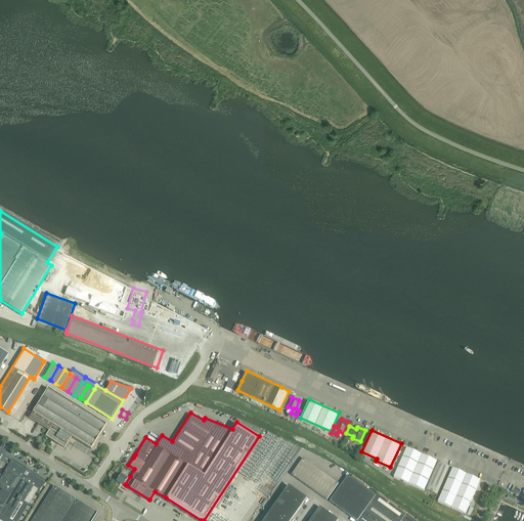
[(406,445),(394,475),(424,488),(437,459),(406,445)]
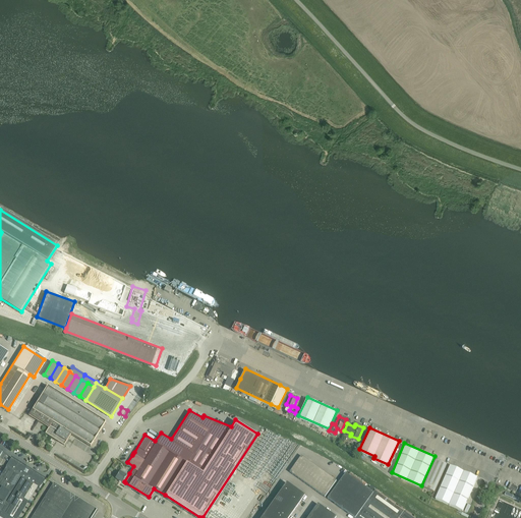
[(337,478),(301,453),(290,470),(325,495),(337,478)]
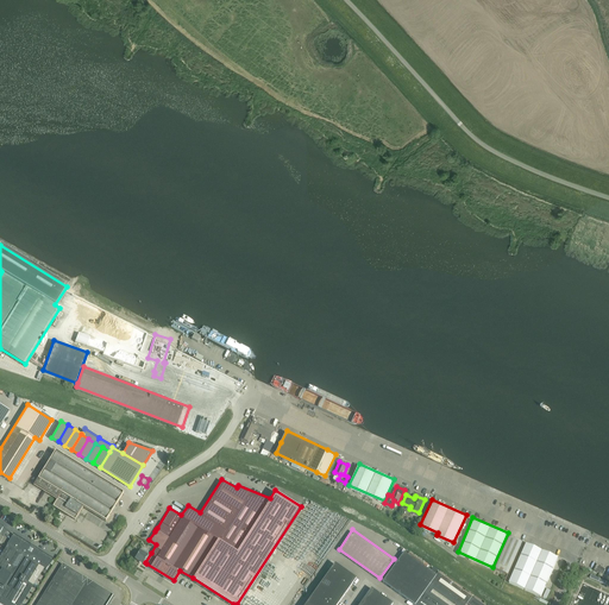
[(0,554),(0,604),(18,604),(44,566),(45,567),(52,555),(13,531),(6,542),(7,543),(0,554)]
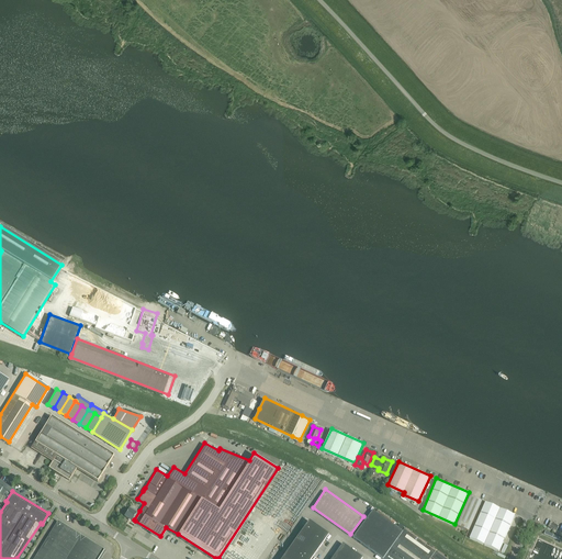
[(470,493),(457,523),(462,525),(469,528),(482,499),(470,493)]
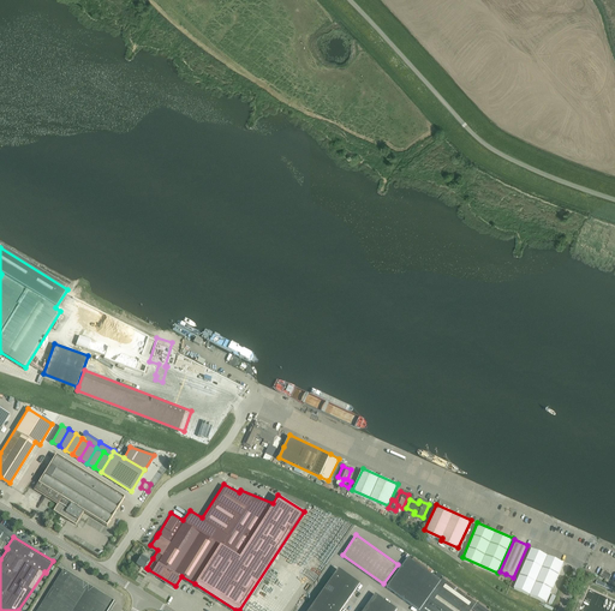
[(547,600),(563,561),(531,546),(514,586),(547,600)]
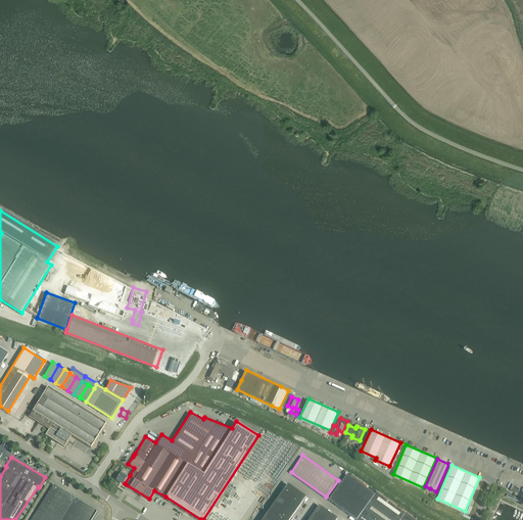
[(121,471),(115,478),(125,483),(130,475),(124,471),(121,471)]
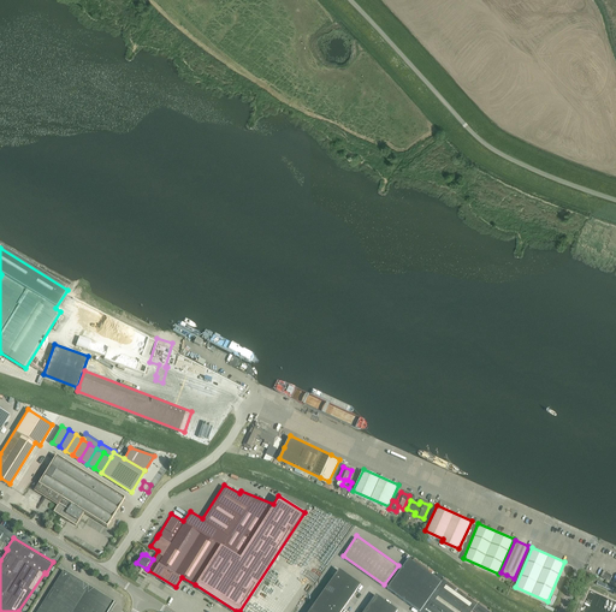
[(442,580),(442,578),(409,556),(400,569),(415,581),(424,586),(426,582),(434,588),(442,580)]
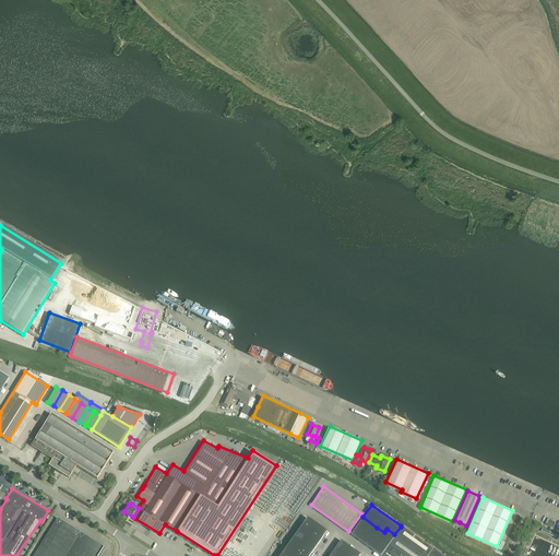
[(57,516),(46,533),(83,555),(97,555),(105,545),(102,544),(57,516)]
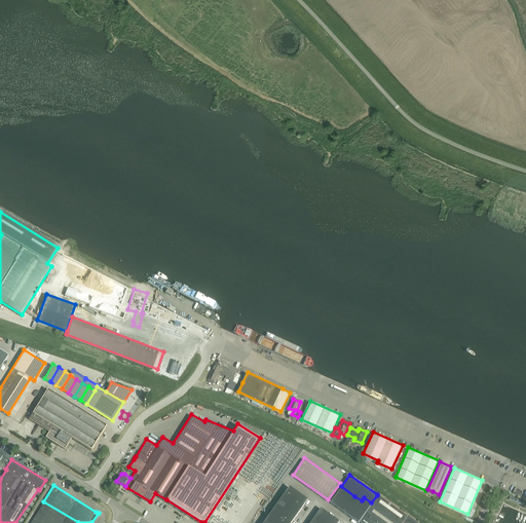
[(294,498),(298,491),(289,485),(285,491),(294,498)]
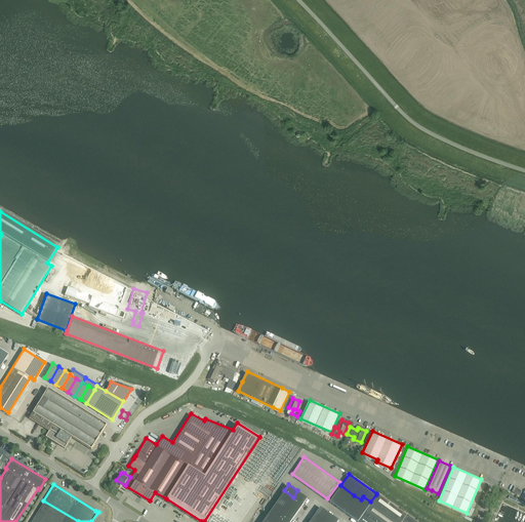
[(354,495),(340,485),(330,499),(344,510),(354,495)]
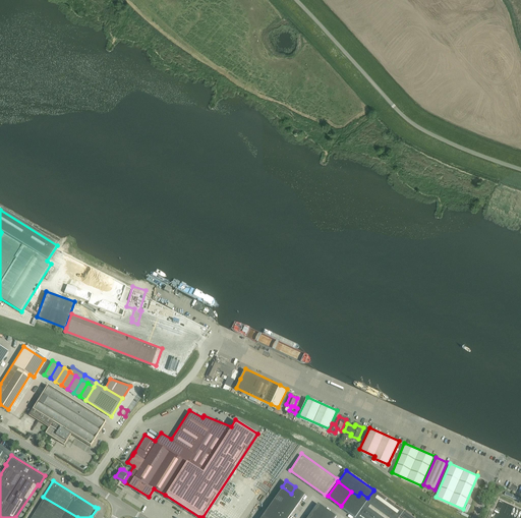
[(286,500),(291,494),(282,486),(277,494),(286,500)]
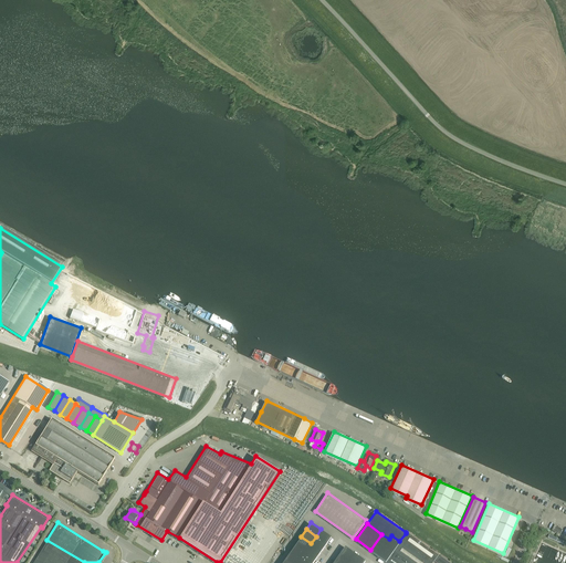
[(331,537),(321,529),(316,537),(326,543),(331,537)]
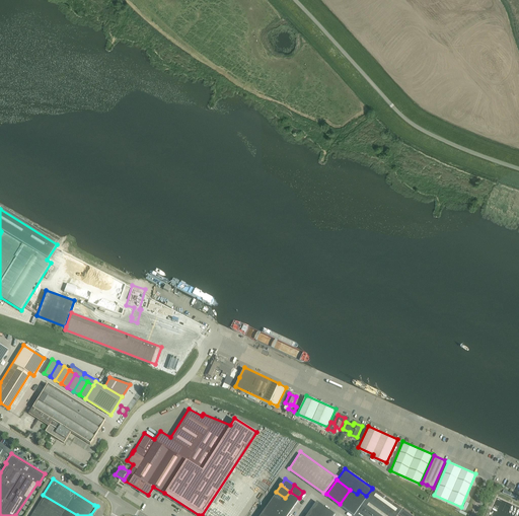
[(372,489),(366,496),(354,514),(357,515),(395,515),(398,512),(403,515),(415,515),(399,504),(400,503),(397,500),(395,502),(374,486),(372,488),(372,489)]
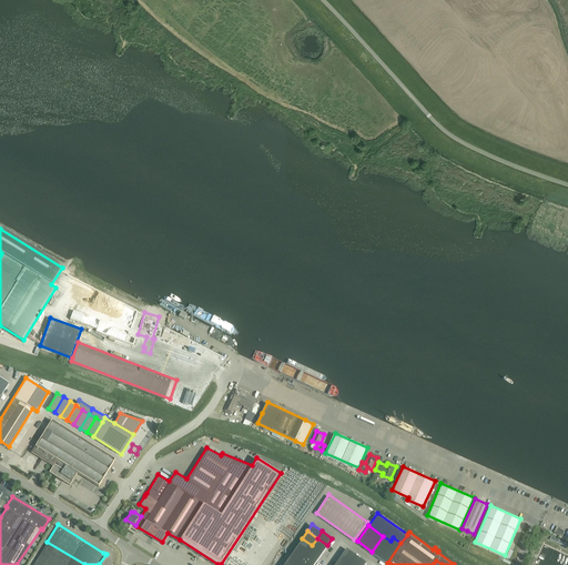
[(550,537),(566,544),(567,541),(551,534),(550,537)]
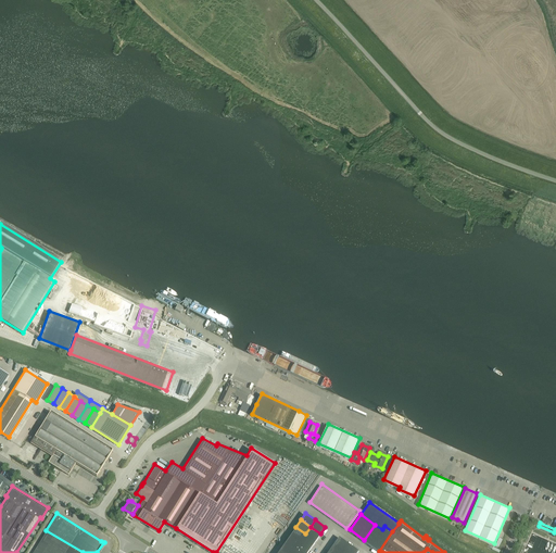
[(382,529),(375,525),(364,540),(379,551),(392,531),(384,526),(382,529)]
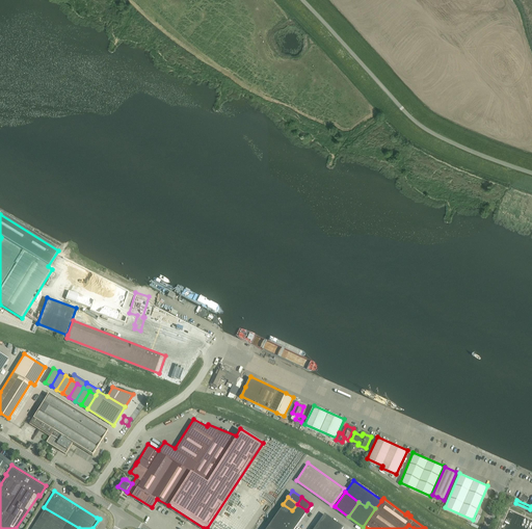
[(288,517),(292,510),(283,504),(278,510),(288,517)]
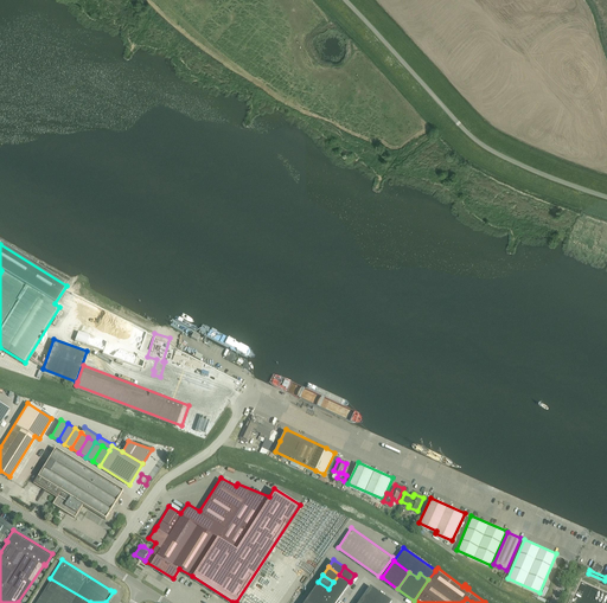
[(350,582),(339,575),(333,582),(344,589),(350,582)]
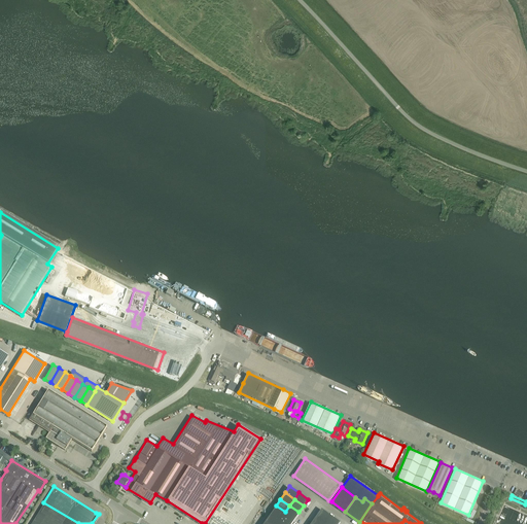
[(78,523),(43,502),(35,516),(47,523),(78,523)]
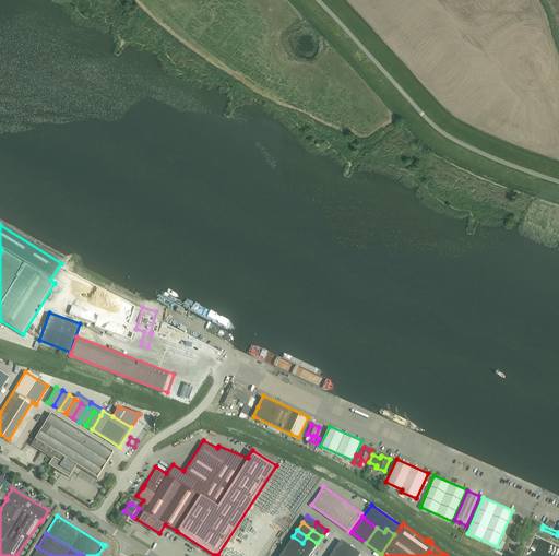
[(297,551),(302,543),(293,536),(287,543),(297,551)]
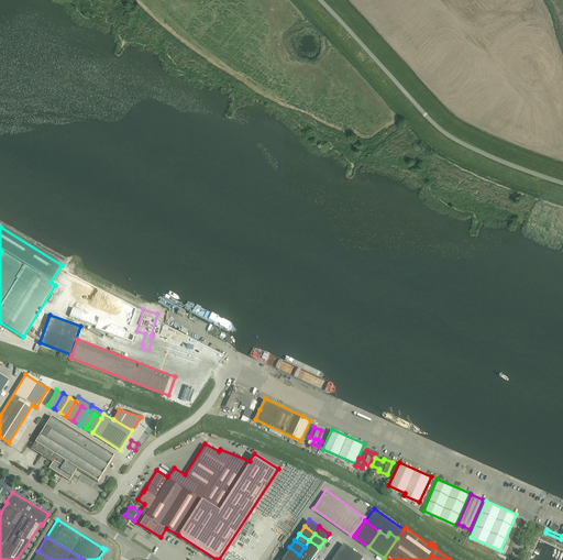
[(319,547),(309,540),(305,547),(315,555),(319,547)]
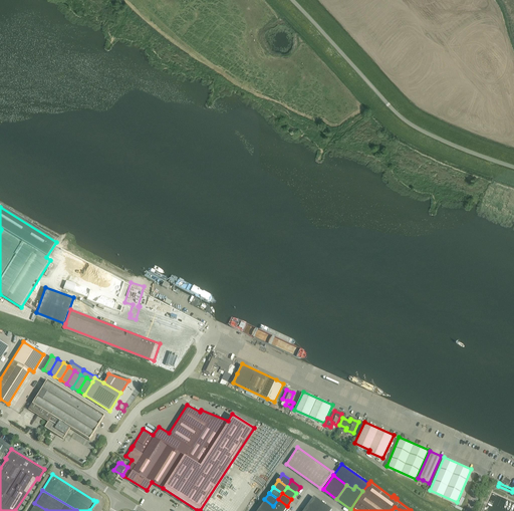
[(302,510),(329,510),(332,508),(314,495),(302,510)]
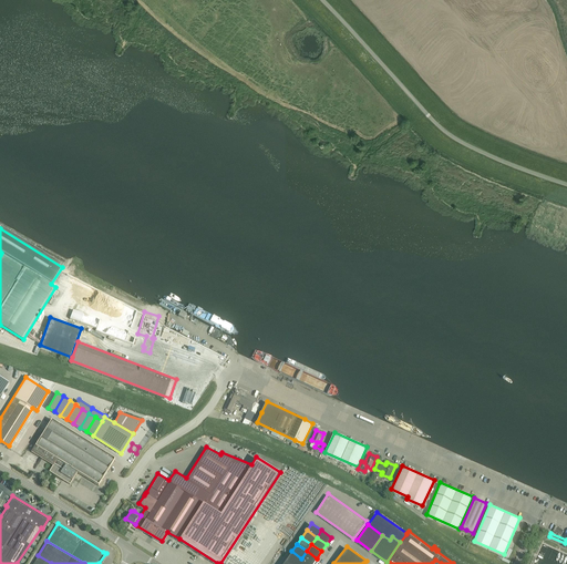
[(294,563),(297,563),(301,559),(291,551),(286,559),(294,563)]
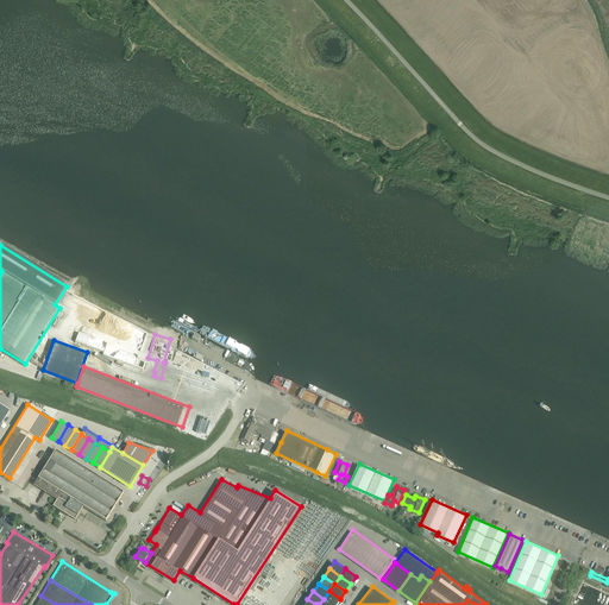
[(334,604),(340,599),(330,591),(324,599),(332,604),(334,604)]
